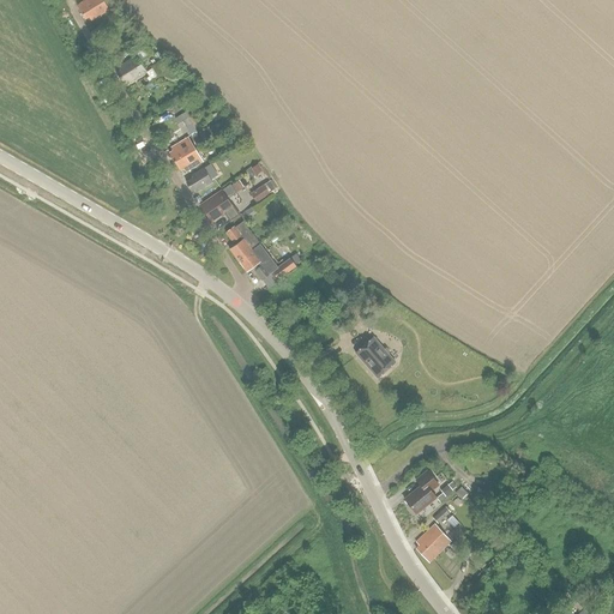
[(88,0),(77,7),(84,20),(89,18),(90,22),(108,10),(102,0),(88,0)]
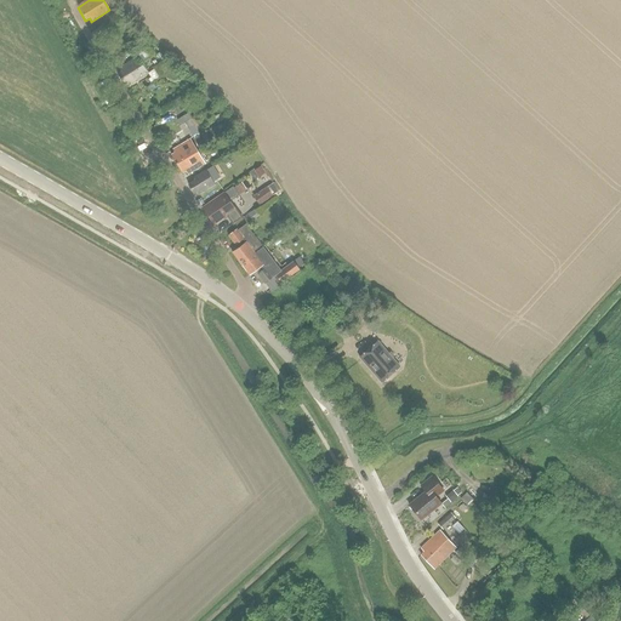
[(140,64),(153,56),(144,44),(130,52),(134,60),(119,69),(120,73),(117,75),(123,84),(126,83),(127,85),(146,74),(140,64)]
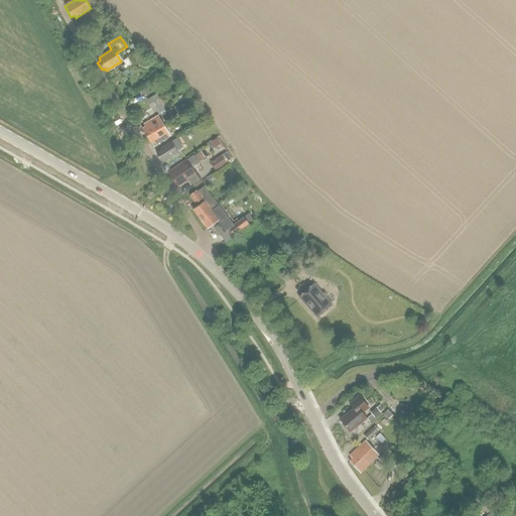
[(132,66),(141,59),(135,51),(127,57),(122,61),(127,68),(131,65),(132,66)]
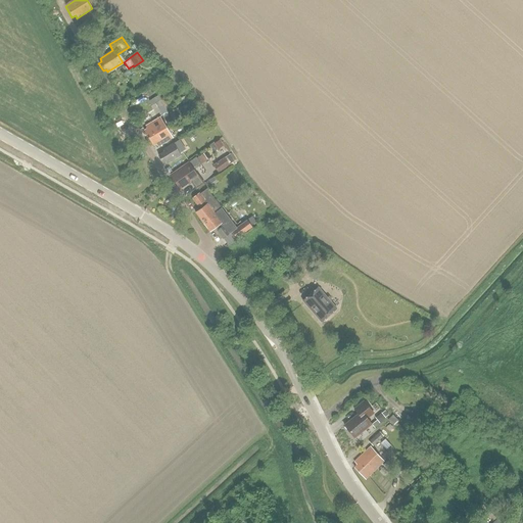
[(163,99),(157,103),(164,114),(172,110),(163,99)]
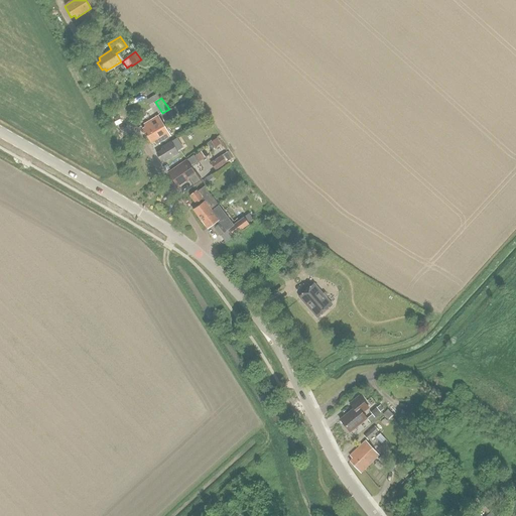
[(146,137),(168,124),(162,127),(156,117),(143,125),(144,128),(141,130),(146,137)]
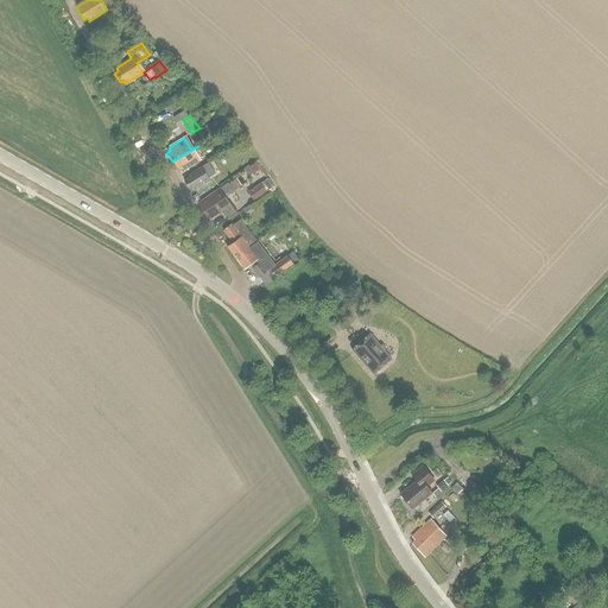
[(208,149),(204,152),(202,152),(198,146),(172,162),(177,171),(181,168),(183,171),(211,154),(208,149)]
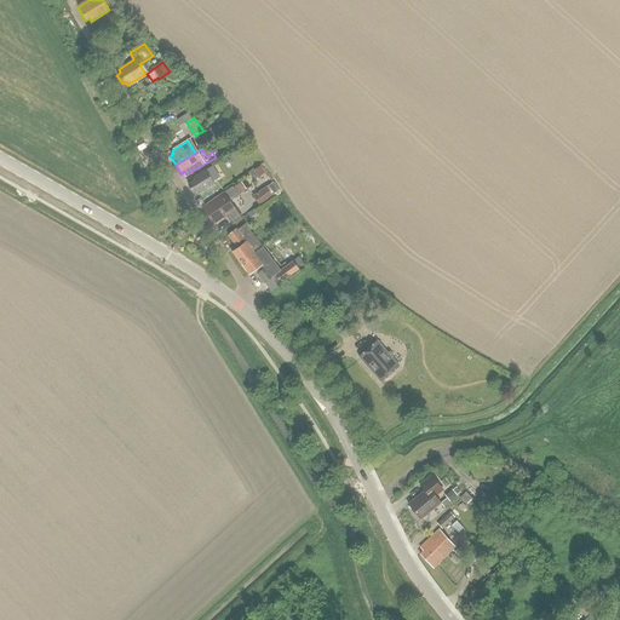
[(260,166),(253,171),(258,178),(265,173),(260,166)]
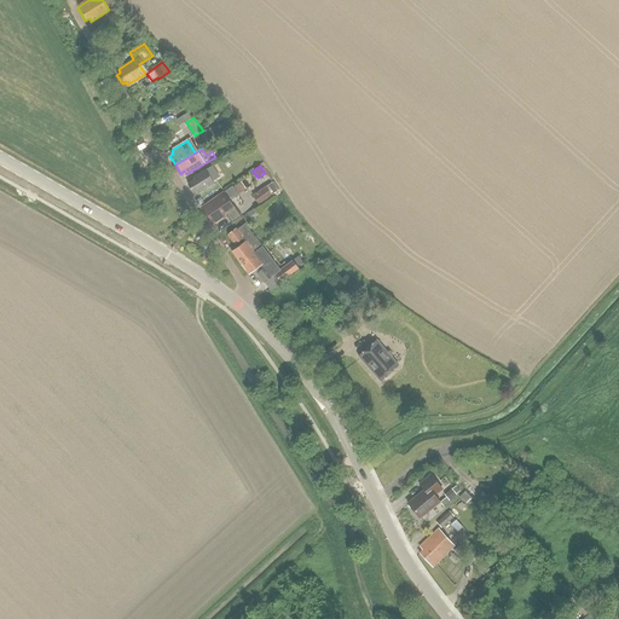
[(213,167),(194,179),(195,180),(187,185),(194,195),(197,192),(198,195),(215,185),(213,181),(219,177),(213,167)]
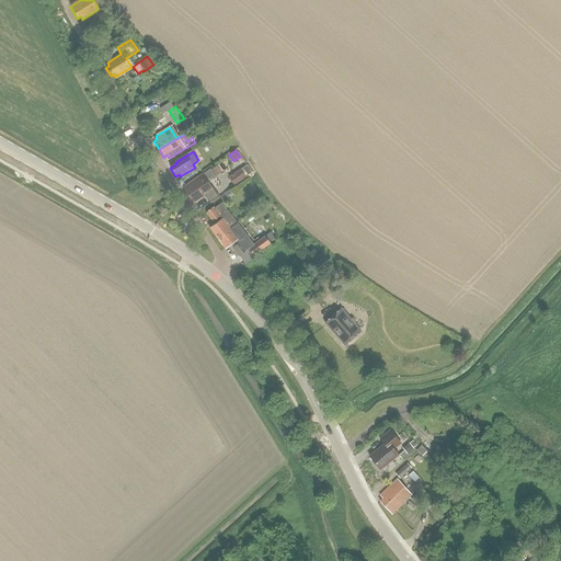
[(245,176),(242,170),(240,169),(229,178),(235,184),(245,176)]
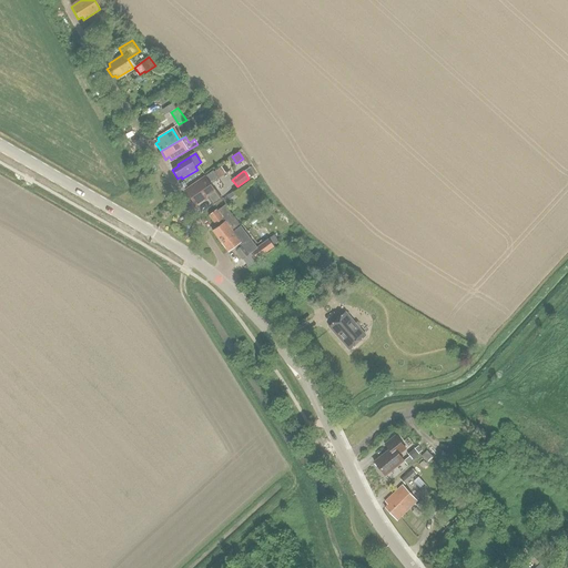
[(213,172),(205,176),(211,184),(219,180),(213,172)]
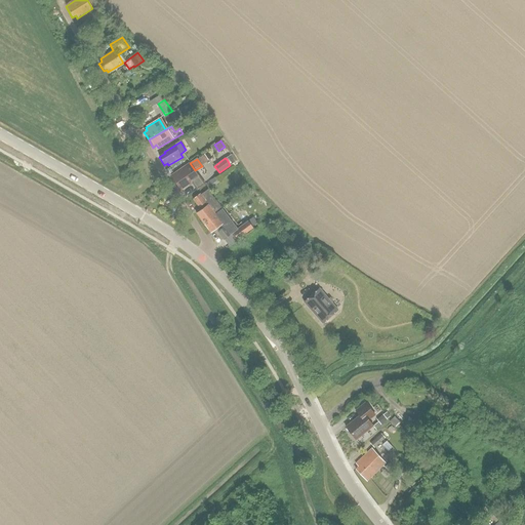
[(190,163),(170,176),(177,187),(180,185),(183,188),(188,185),(190,187),(196,183),(194,180),(197,178),(200,176),(195,170),(190,163)]
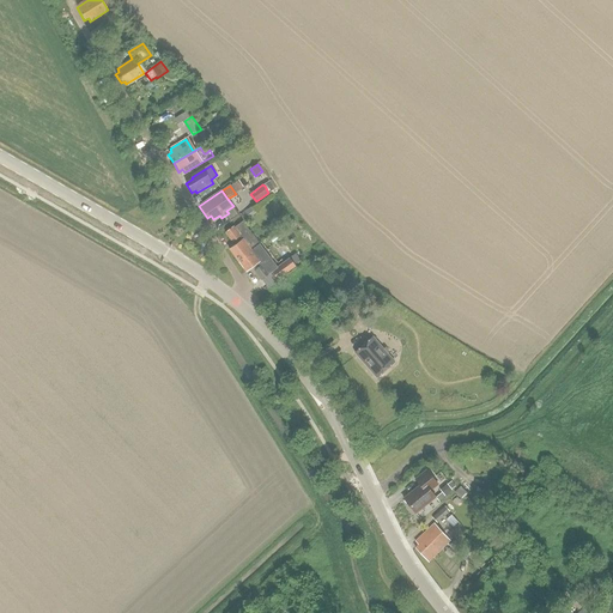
[(252,207),(241,216),(244,222),(256,214),(252,207)]
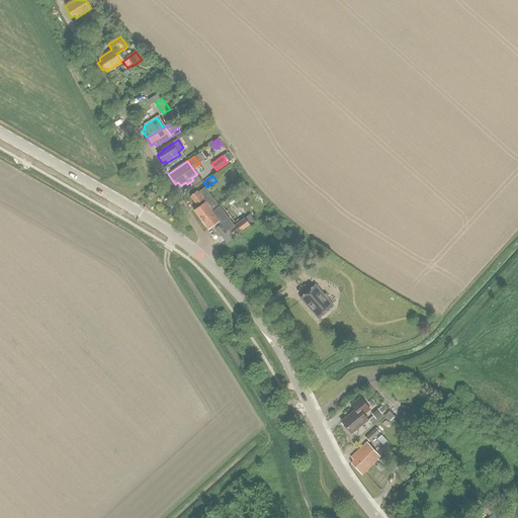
[(212,210),(220,205),(211,195),(205,188),(197,194),(196,192),(189,198),(196,208),(192,211),(200,221),(212,210)]
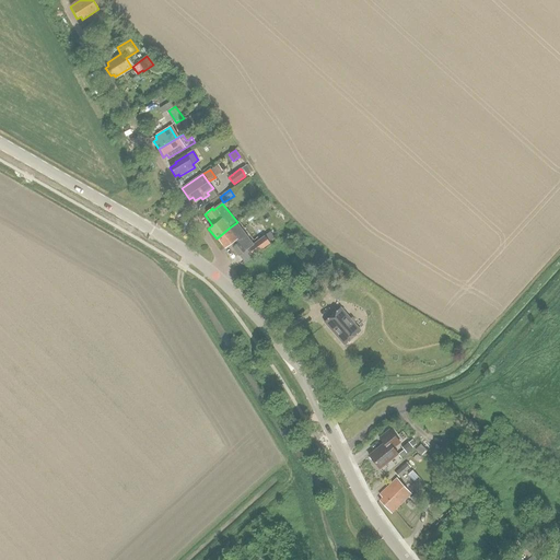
[(254,244),(237,223),(237,222),(230,228),(217,238),(223,247),(228,244),(237,256),(245,251),(254,244)]
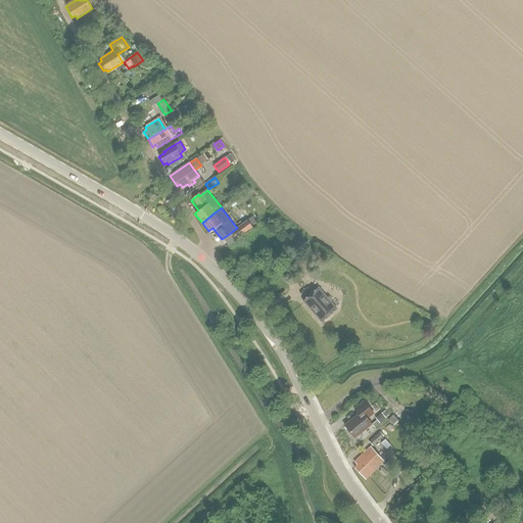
[(252,217),(248,220),(252,226),(256,223),(252,217)]
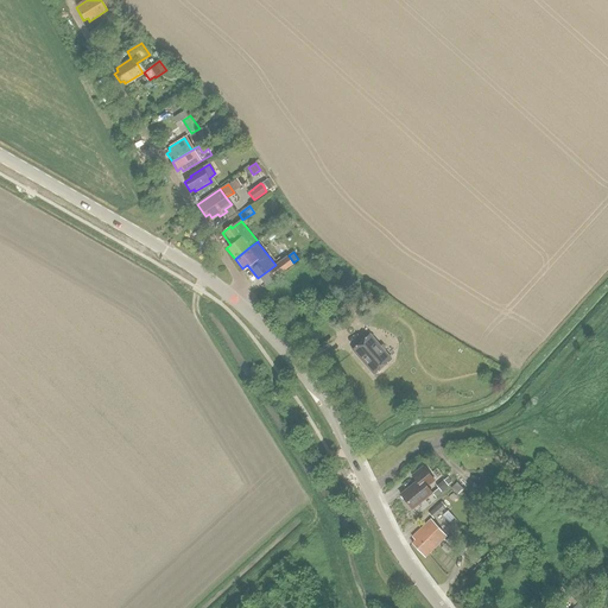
[(290,266),(285,259),(268,272),(273,279),(290,266)]
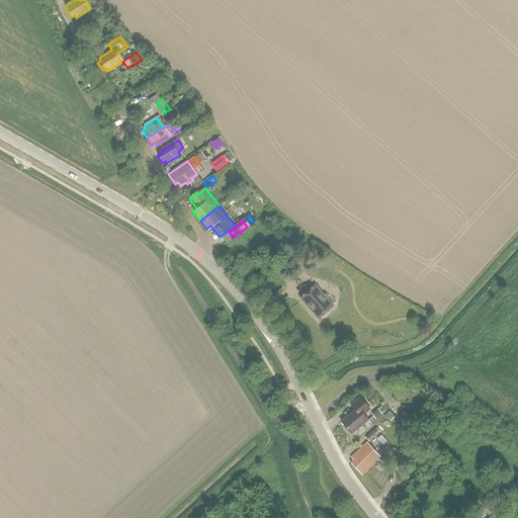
[(325,296),(314,284),(298,297),(318,319),(333,306),(325,296)]
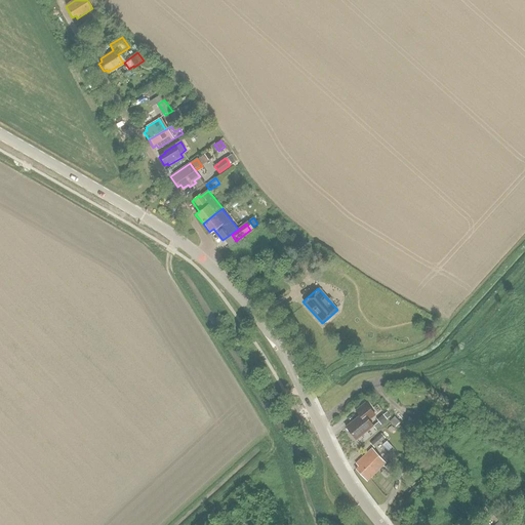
[(367,419),(373,414),(364,403),(355,409),(359,415),(346,427),(356,439),(372,426),(367,419)]
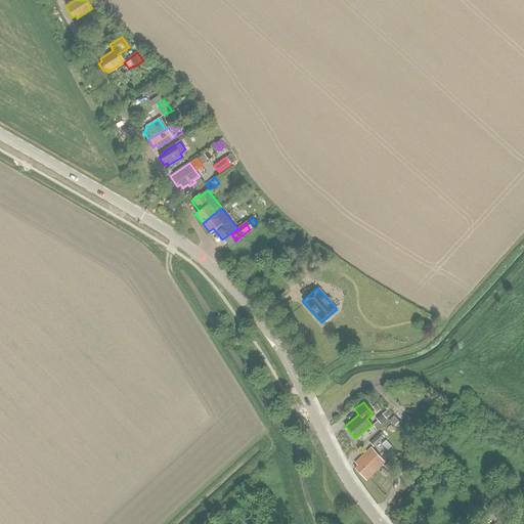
[(416,417),(408,423),(419,433),(431,421),(421,411),(416,417)]
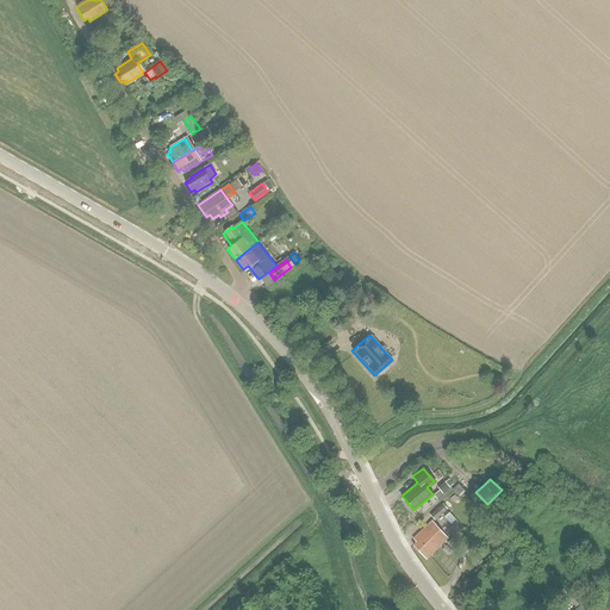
[(446,483),(439,489),(443,495),(450,489),(446,483)]
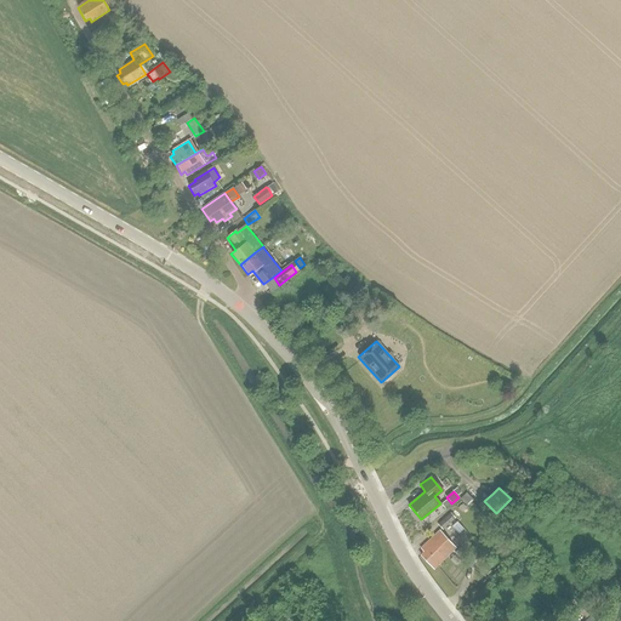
[(443,536),(439,531),(421,548),(423,552),(420,556),(433,569),(455,548),(443,536)]
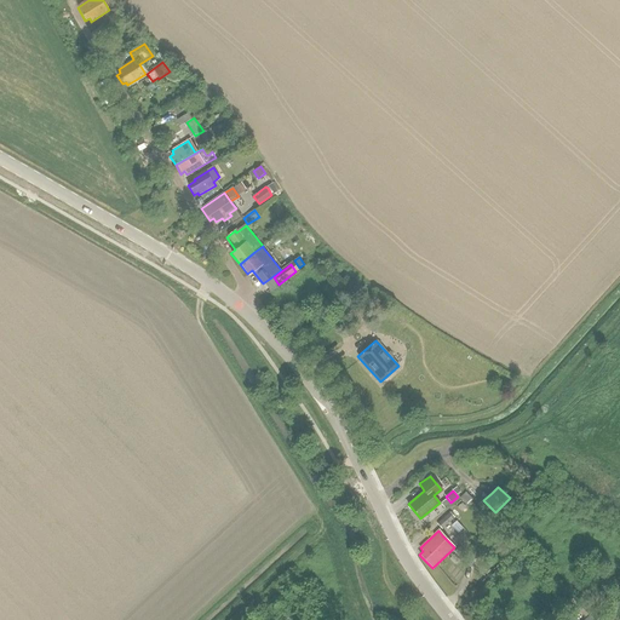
[(568,603),(585,618),(591,610),(575,596),(568,603)]
